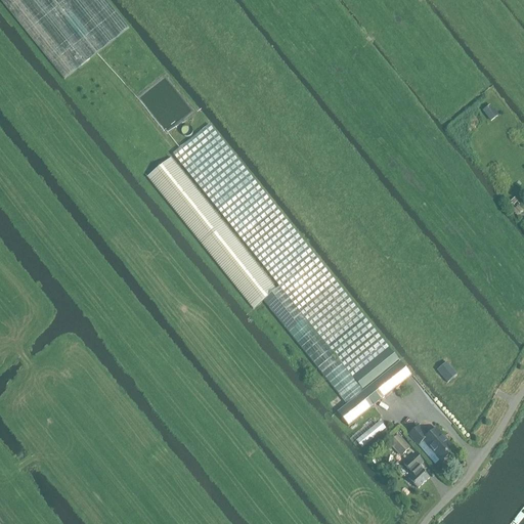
[(104,0),(0,0),(66,80),(128,28),(104,0)]
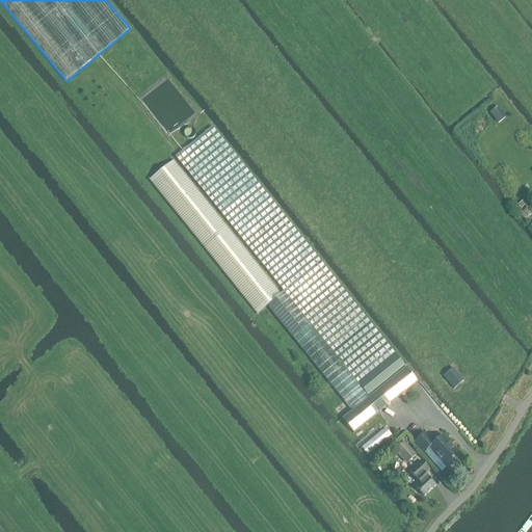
[(498,107),(490,112),(498,123),(505,117),(498,107)]
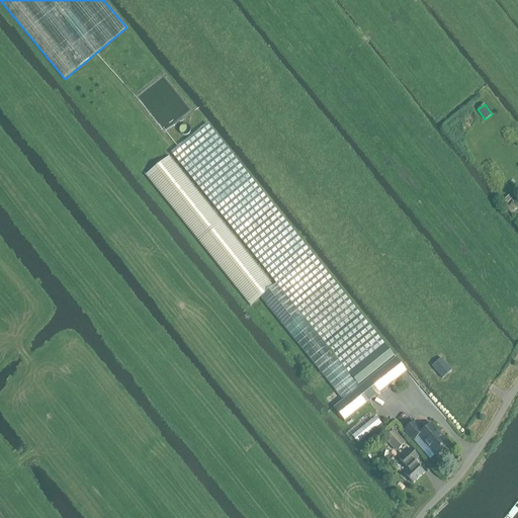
[(407,371),(396,357),(206,123),(171,153),(278,285),(262,298),(343,400),(333,408),(344,422),(407,371)]
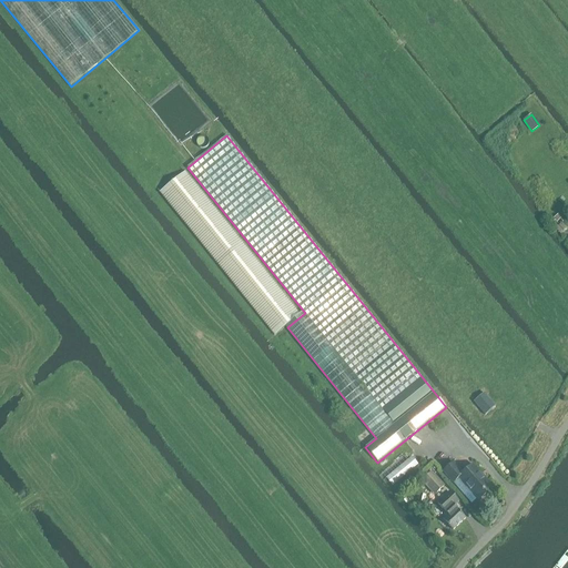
[(160,192),(274,335),(301,314),(185,171),(160,192)]
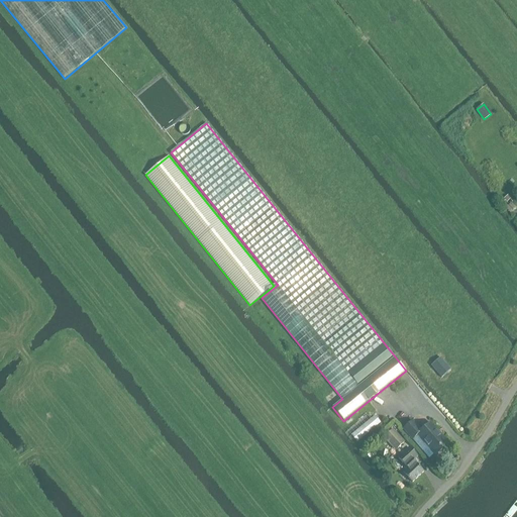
[(509,212),(514,208),(508,203),(505,205),(507,207),(506,208),(509,212)]
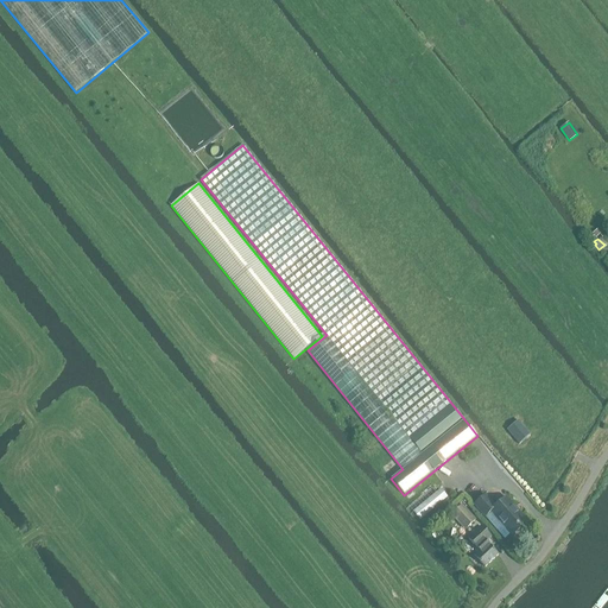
[(531,435),(519,420),(507,430),(520,443),(531,435)]
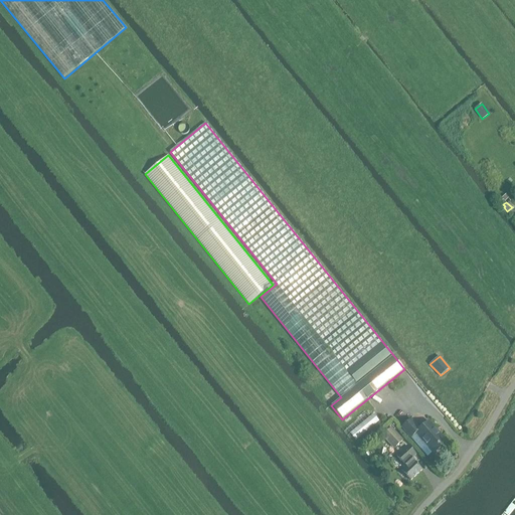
[(349,434),(355,442),(379,422),(373,414),(349,434)]
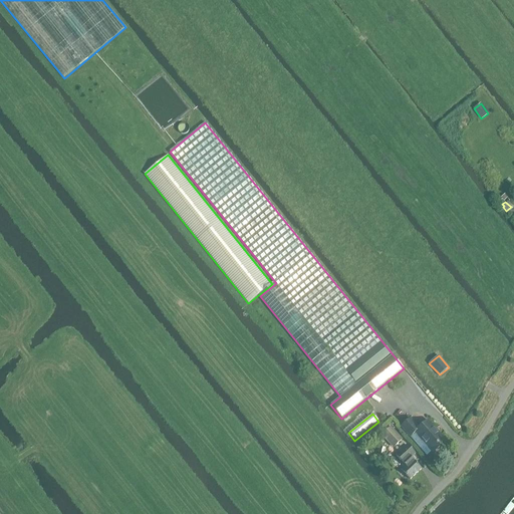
[(432,452),(433,453),(447,441),(429,421),(420,429),(411,419),(402,427),(427,456),(432,452)]
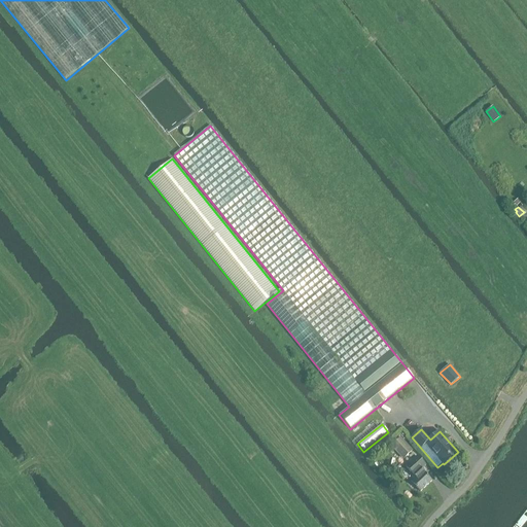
[(399,437),(390,446),(403,459),(413,451),(399,437)]
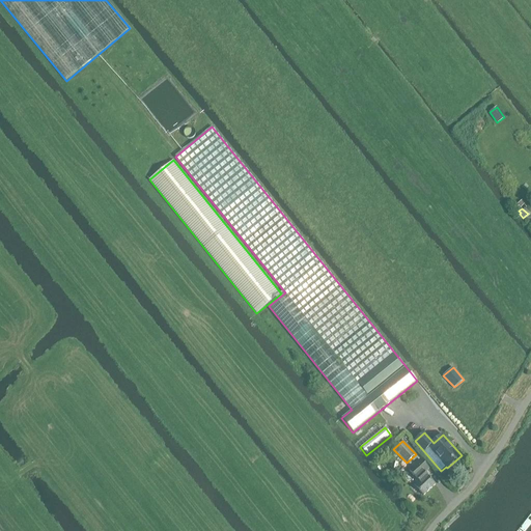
[(435,483),(424,473),(428,469),(419,459),(409,470),(419,481),(415,484),(424,494),(435,483)]
